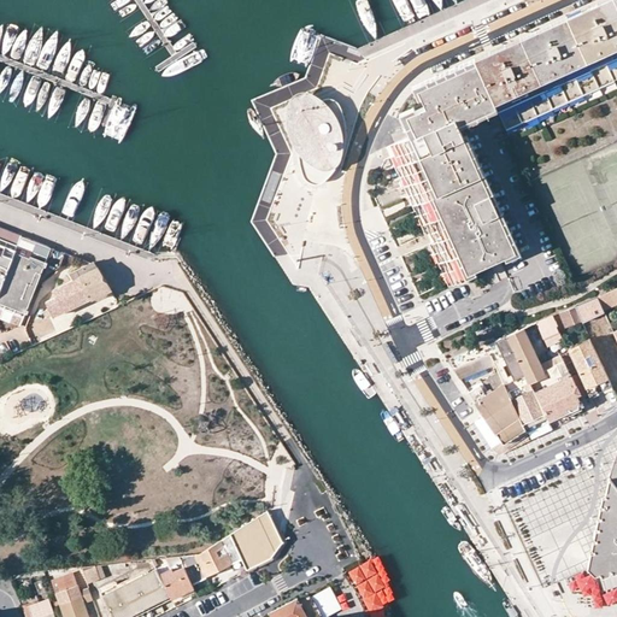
[(497,111),(505,129),(616,77),(616,0),(611,0),(475,62),(497,111)]
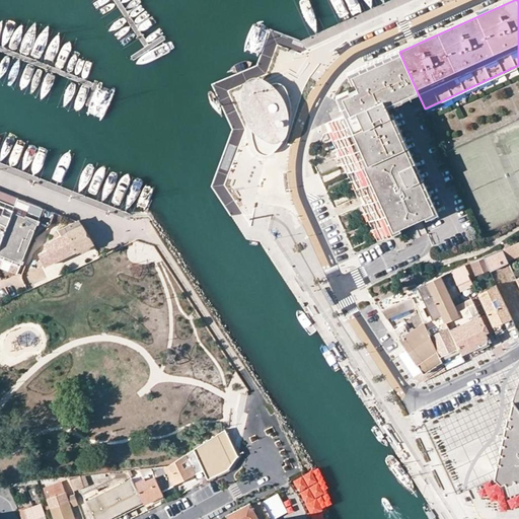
[(327,123),(350,171),(379,235),(420,218),(433,212),(403,147),(386,108),(418,93),(399,52),(351,74),(357,88),(341,96),(348,113),(327,123)]
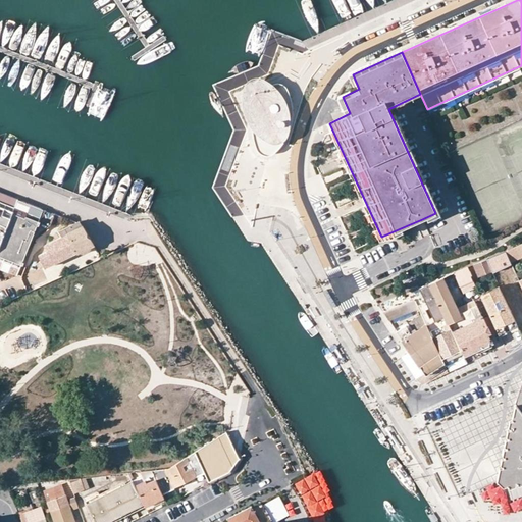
[(286,95),(283,90),(279,87),(276,87),(270,88),(262,98),(256,109),(254,123),(254,134),(256,143),(259,151),(264,155),(269,155),(273,153),(281,143),(286,132),(290,121),(290,110),(286,95)]
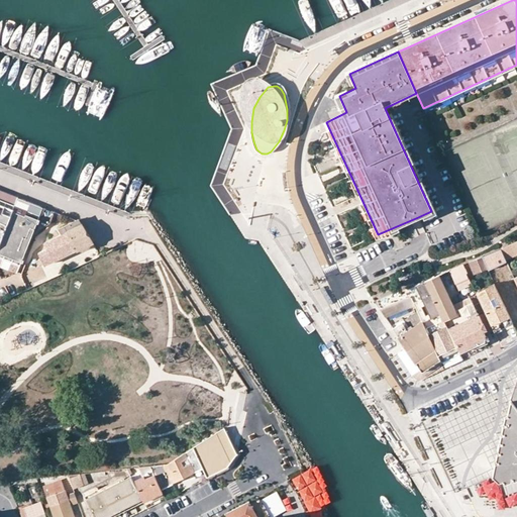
[(254,168),(254,183),(263,183),(263,169),(254,168)]
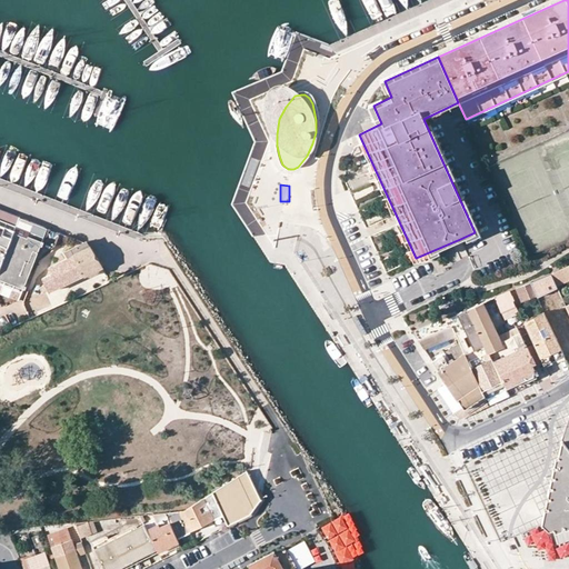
[(0,263),(18,219),(19,217),(0,209),(0,263)]
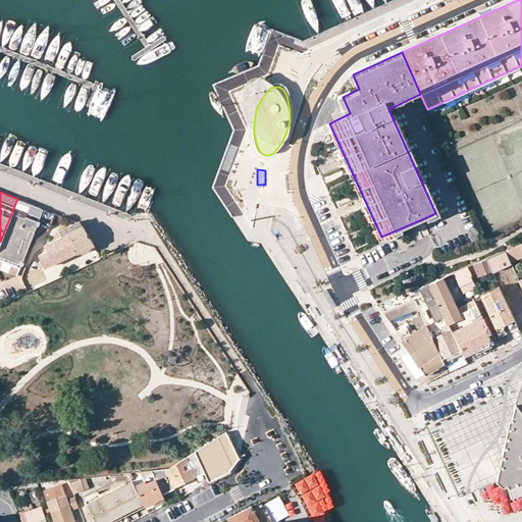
[(19,268),(20,263),(36,224),(41,211),(16,201),(0,242),(0,267),(16,274),(19,268)]
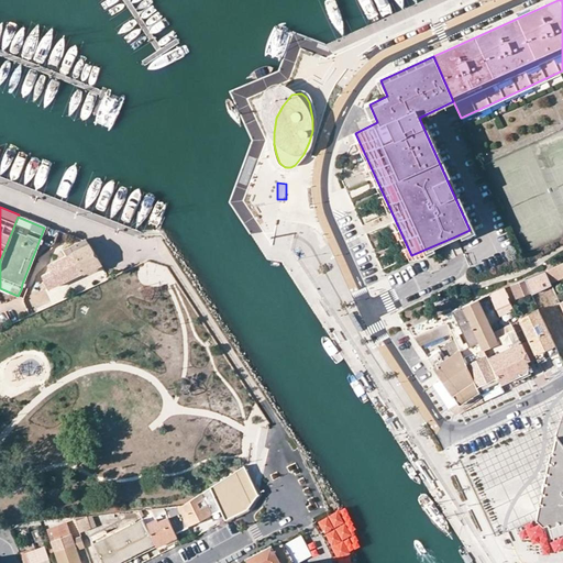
[(39,242),(44,244),(52,246),(57,231),(50,228),(45,227),(44,228),(39,242)]
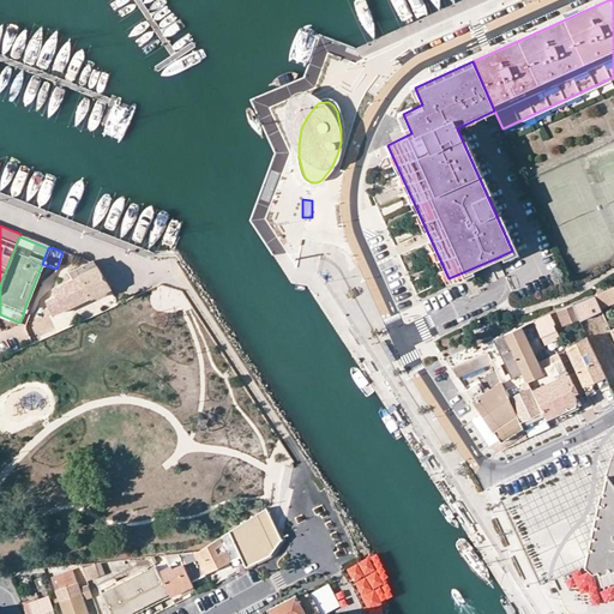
[(84,272),(96,266),(94,264),(89,262),(82,265),(84,272)]
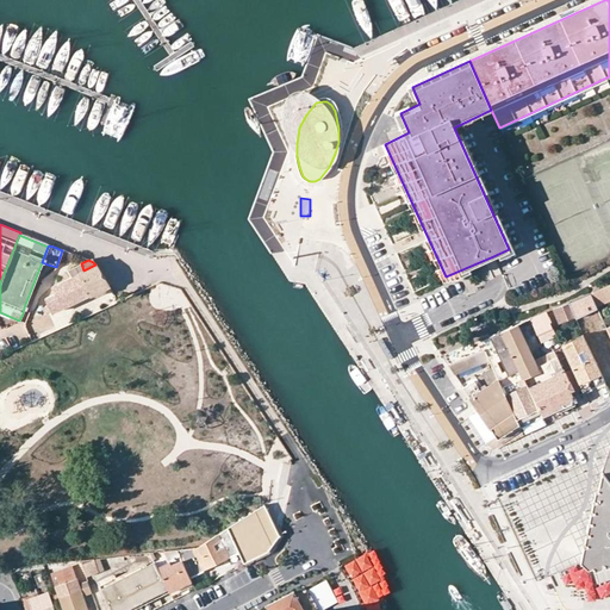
[(88,296),(107,286),(95,265),(83,271),(81,263),(70,269),(73,275),(50,286),(54,293),(44,298),(48,304),(44,306),(47,311),(50,310),(53,313),(88,296)]
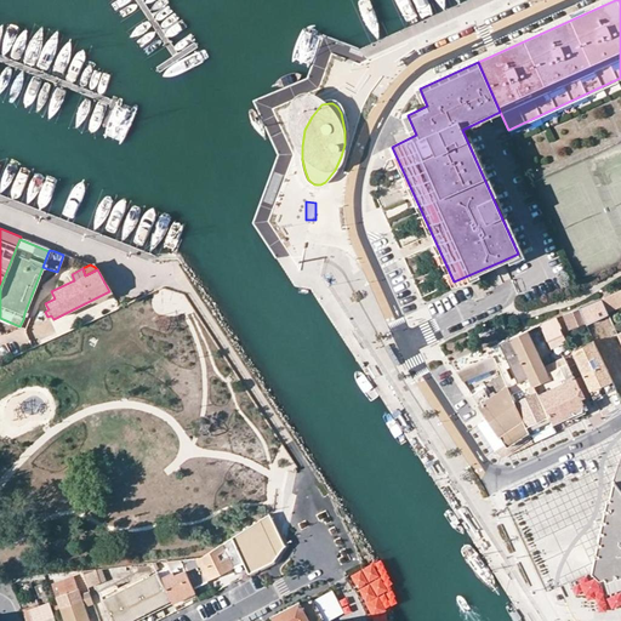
[(620,290),(600,300),(603,307),(608,305),(610,311),(620,305),(620,290)]
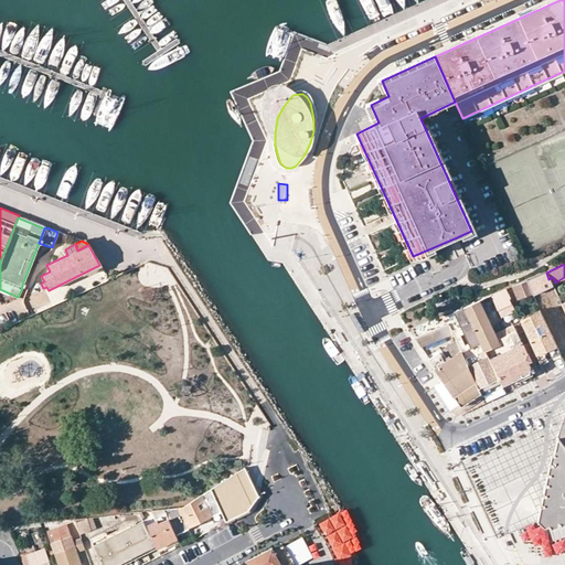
[(99,265),(82,274),(91,275),(98,272),(99,265)]
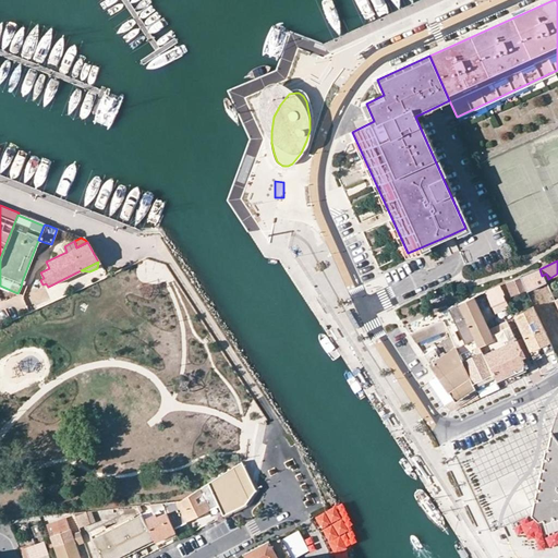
[(542,276),(540,269),(519,278),(525,292),(545,282),(542,276)]
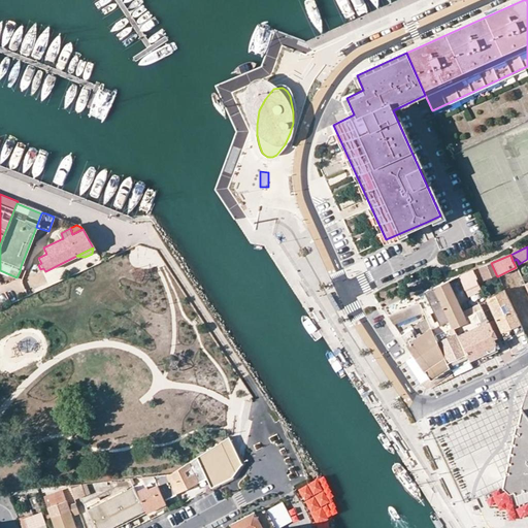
[(458,275),(468,296),(480,291),(473,279),(474,277),(471,270),(458,275)]
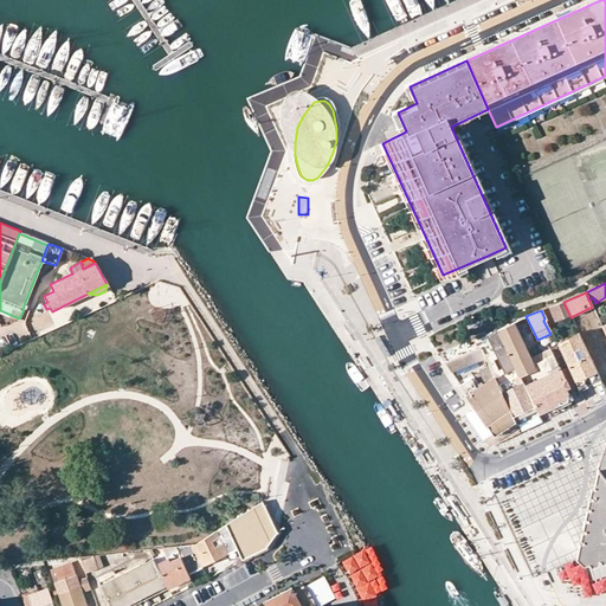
[(562,321),(566,335),(577,333),(573,317),(562,321)]
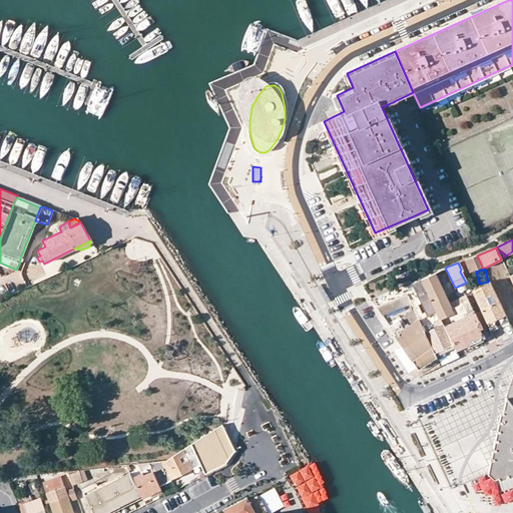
[(432,274),(449,312),(455,309),(454,306),(451,308),(435,273),(432,274)]
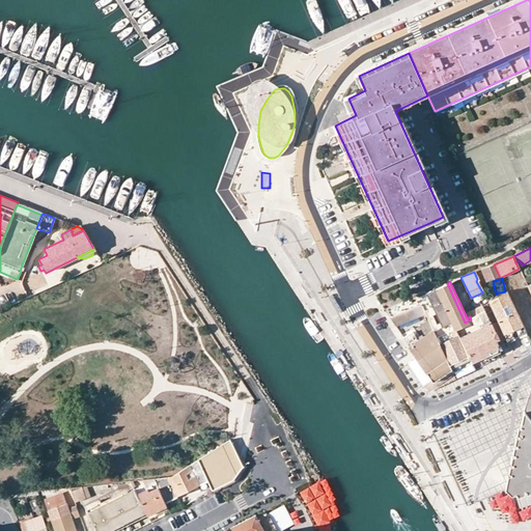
[(436,287),(470,360),(487,352),(491,354),(497,351),(498,347),(499,346),(494,337),(494,333),(481,306),(468,312),(470,316),(471,319),(465,323),(447,283),(436,287)]
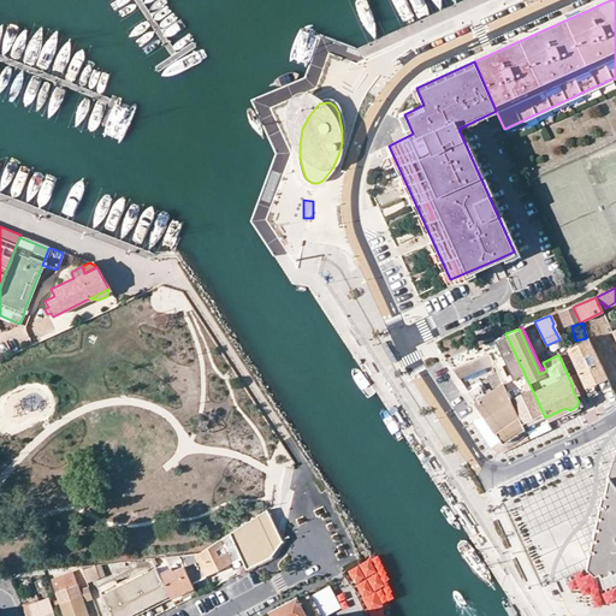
[(523,428),(525,432),(548,421),(545,418),(505,333),(446,360),(451,367),(487,353),(493,363),(497,371),(523,428)]
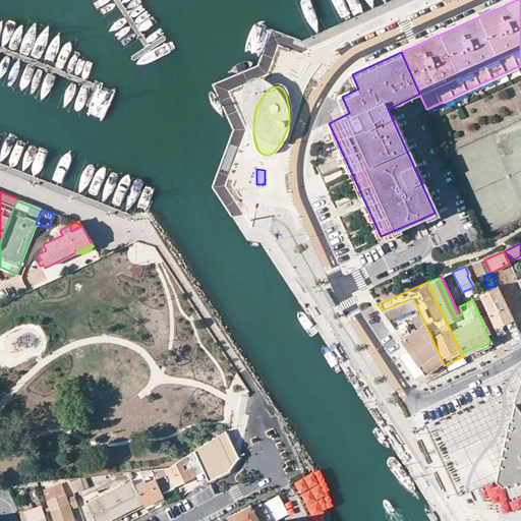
[(478,294),(479,297),(498,289),(497,286),(478,294)]
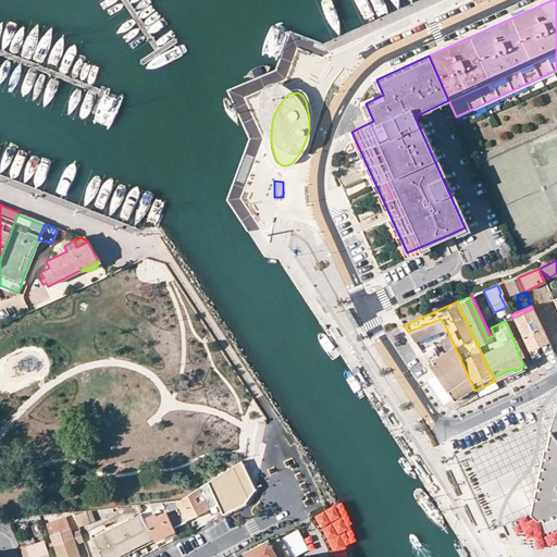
[(535,316),(532,309),(512,318),(518,330),(531,358),(551,348),(535,316)]
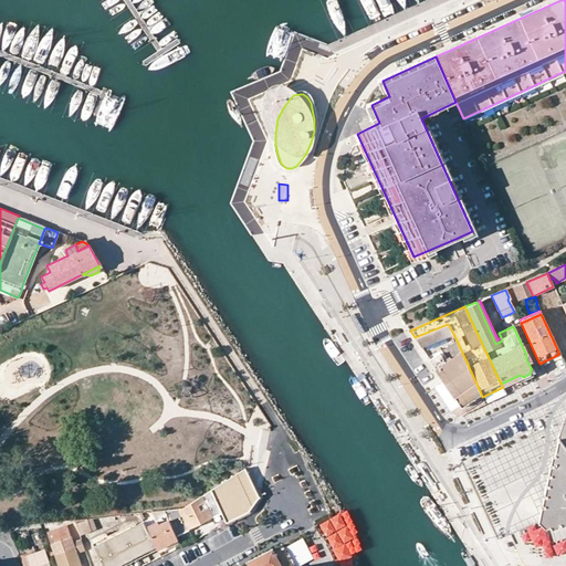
[(415,337),(421,348),(453,334),(448,324),(415,337)]
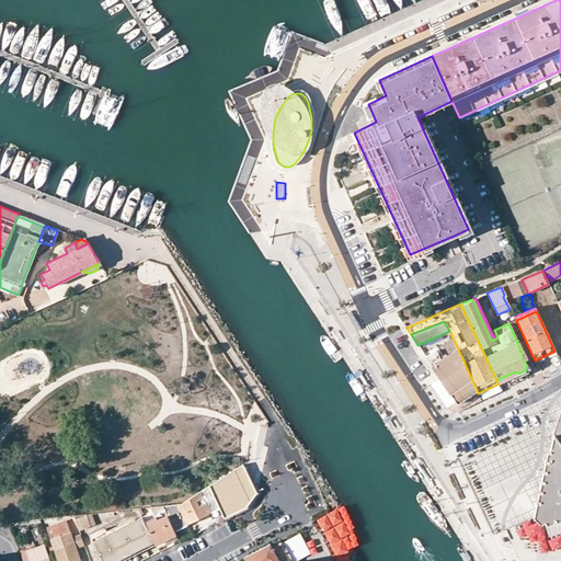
[(456,401),(457,403),(477,390),(453,338),(425,356),(439,378),(456,401)]
